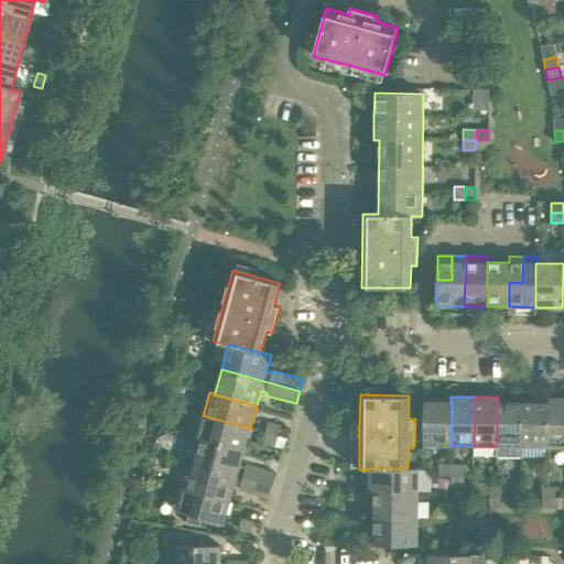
[(563,397),(549,398),(549,403),(550,403),(549,446),(563,446),(563,397)]
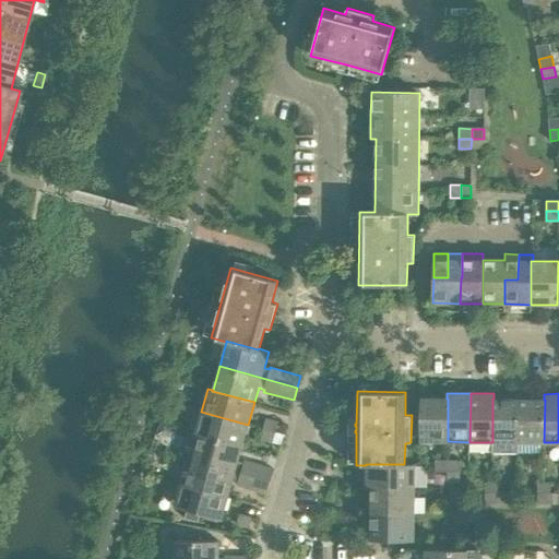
[(419,441),(448,441),(448,399),(447,399),(420,397),(419,441)]
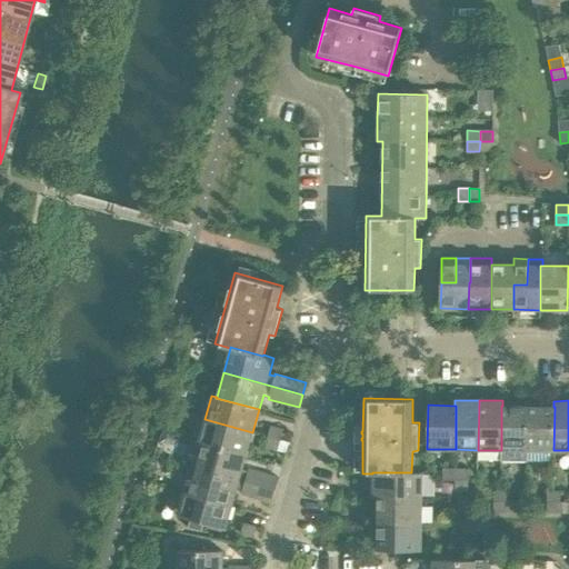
[(500,460),(527,460),(527,406),(502,406),(501,406),(501,450),(500,460)]
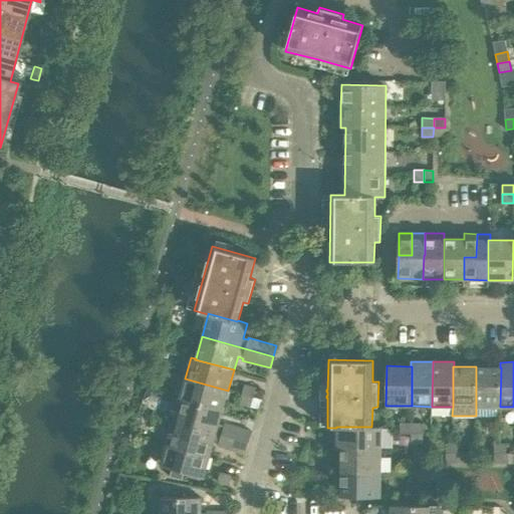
[(476,366),(476,416),(500,417),(500,407),(501,367),(500,367),(476,366)]
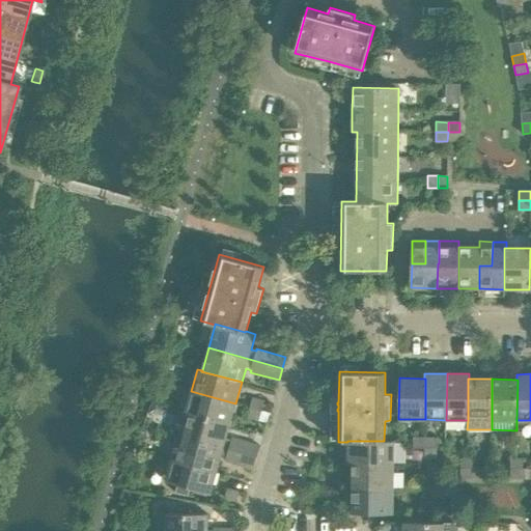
[(185,413),(190,414),(190,413),(230,423),(235,403),(191,391),(185,413)]
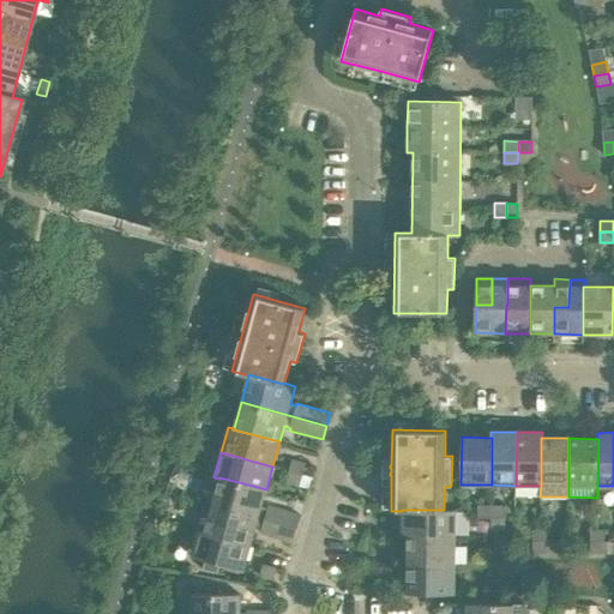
[(292,459),(288,470),(302,475),(306,463),(292,459)]
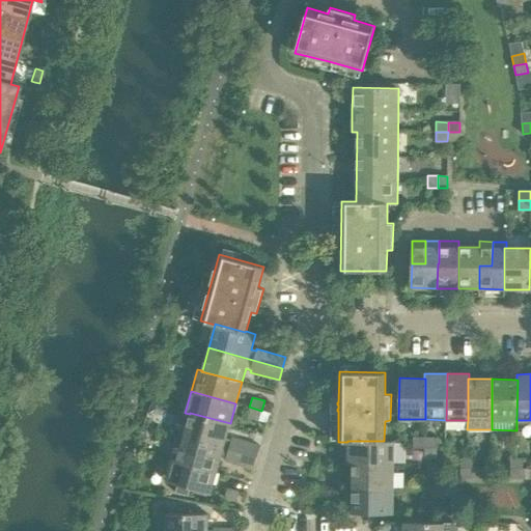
[(261,411),(249,407),(246,417),(258,420),(261,411)]
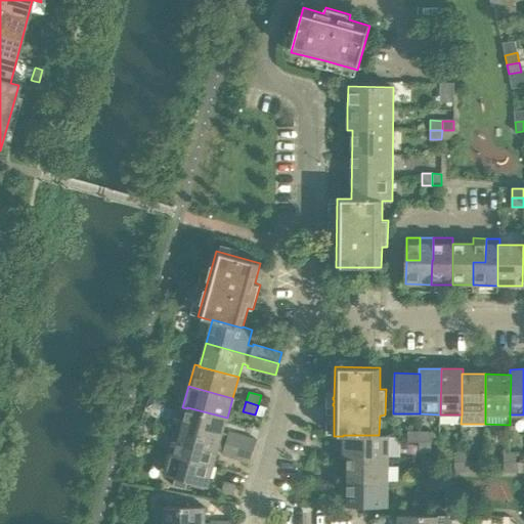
[(187,407),(187,408),(181,430),(254,451),(257,440),(229,432),(228,434),(223,433),(227,418),(187,407)]
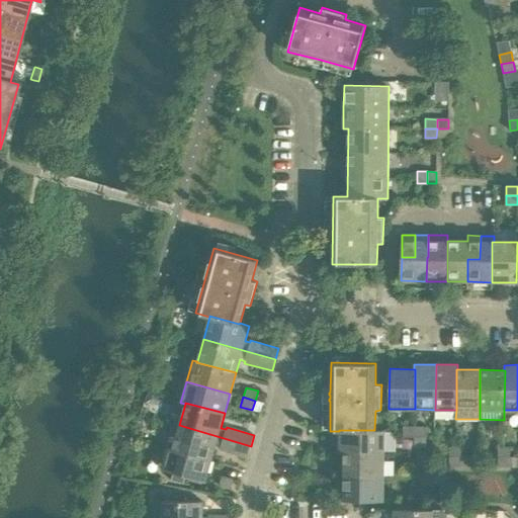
[(179,425),(173,448),(173,449),(211,460),(216,446),(221,447),(220,449),(248,457),(251,446),(179,425)]
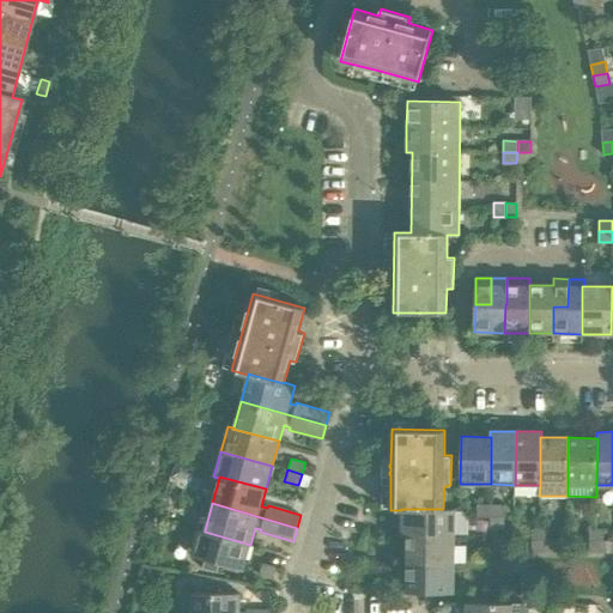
[(477,517),(490,517),(491,505),(477,505),(477,517)]
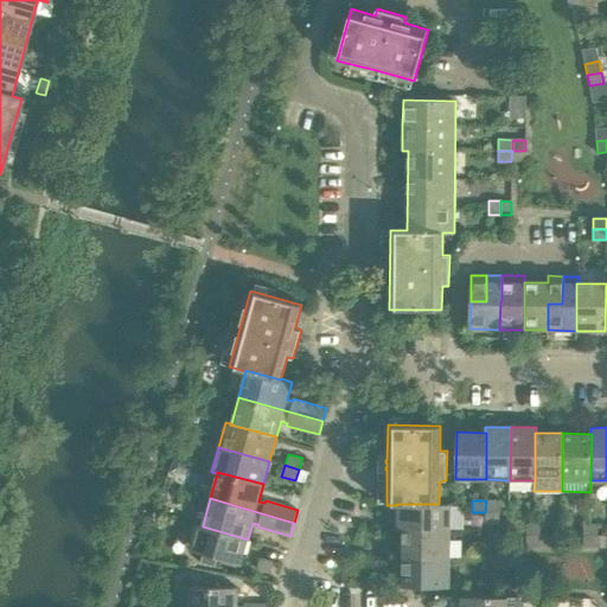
[(486,500),(485,512),(499,512),(499,500),(486,500)]
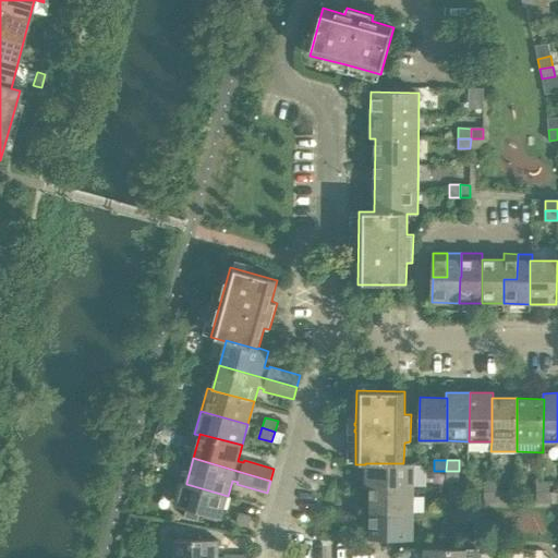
[(365,487),(371,487),(371,486),(414,487),(414,463),(403,463),(365,463),(365,464),(365,487)]
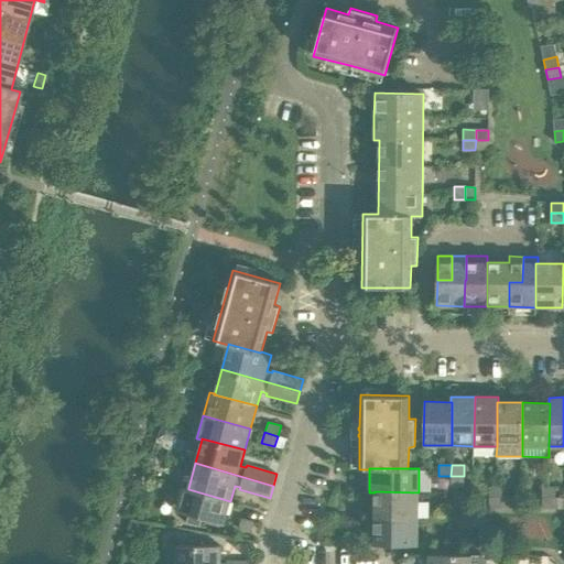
[(464,476),(451,476),(451,486),(464,486),(464,476)]
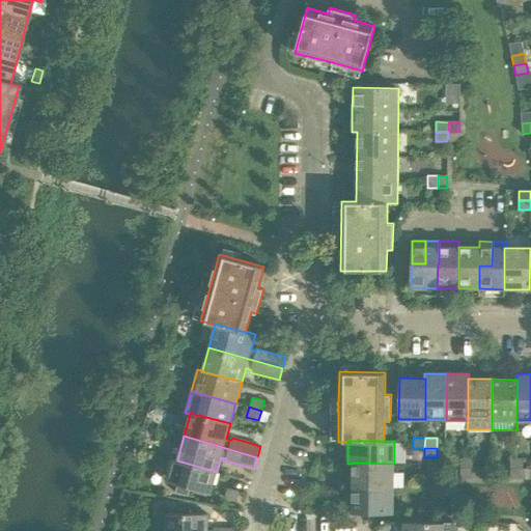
[(177,460),(177,459),(172,458),(166,481),(177,484),(175,492),(187,495),(189,487),(211,493),(217,472),(177,460)]
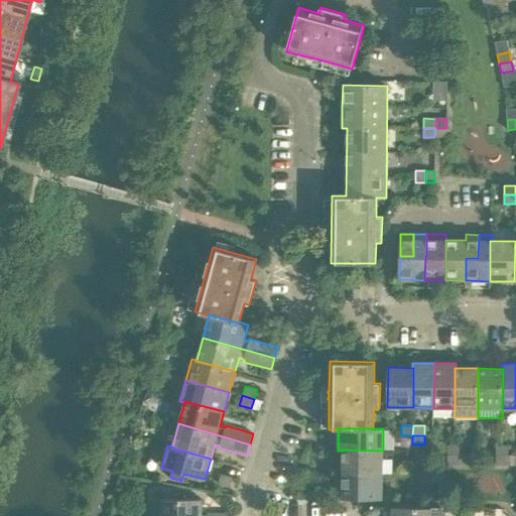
[(447,445),(447,455),(460,455),(460,445),(447,445)]
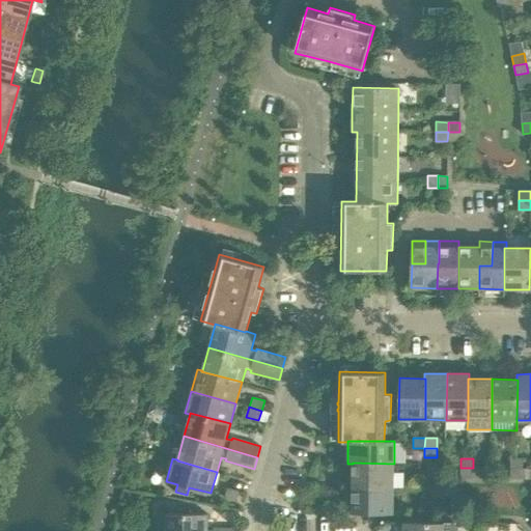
[(510,458),(510,469),(523,469),(523,458),(510,458)]
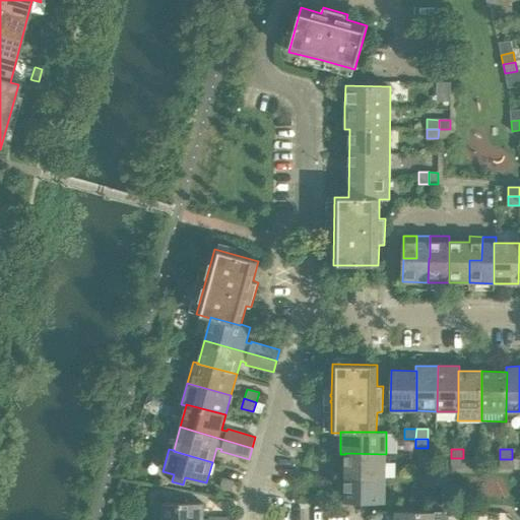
[(345,454),(345,477),(385,478),(386,454),(345,453),(345,454)]
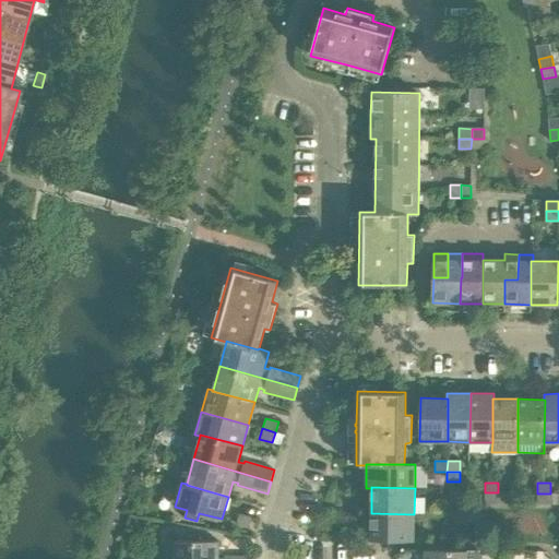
[(449,500),(460,501),(460,488),(449,488),(449,500)]
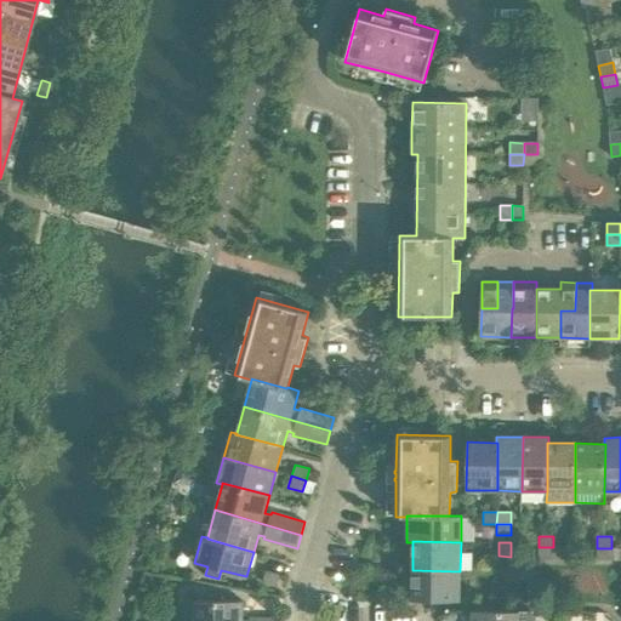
[(539,559),(553,559),(553,547),(539,547),(539,559)]
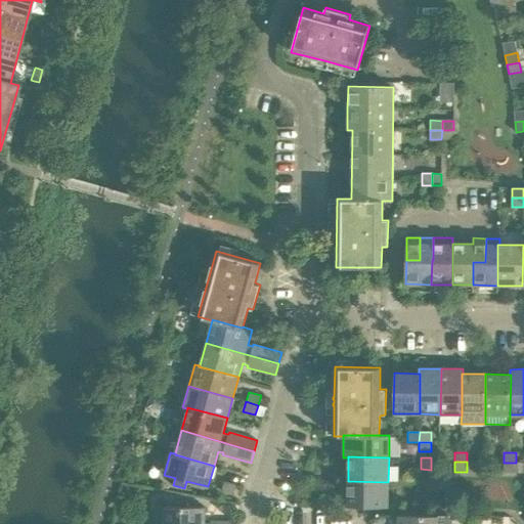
[(467,462),(467,472),(484,472),(484,462),(467,462)]
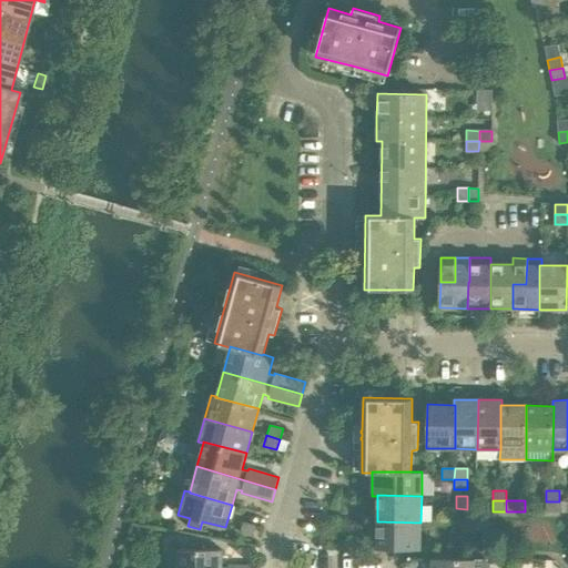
[(559,501),(546,501),(546,511),(559,513),(559,501)]
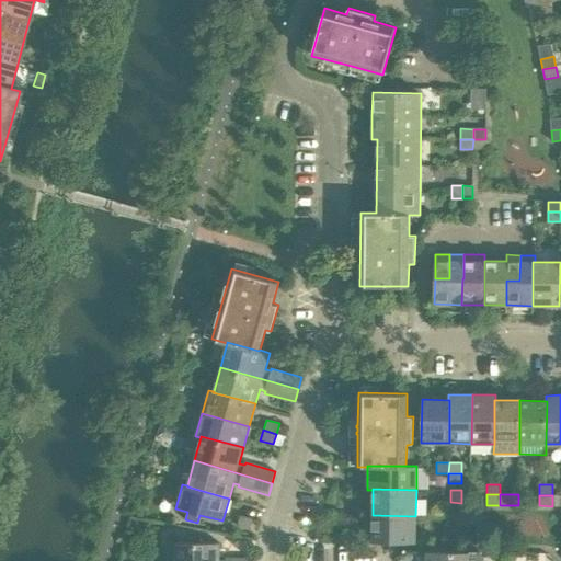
[(456,523),(467,523),(467,510),(457,510),(456,523)]
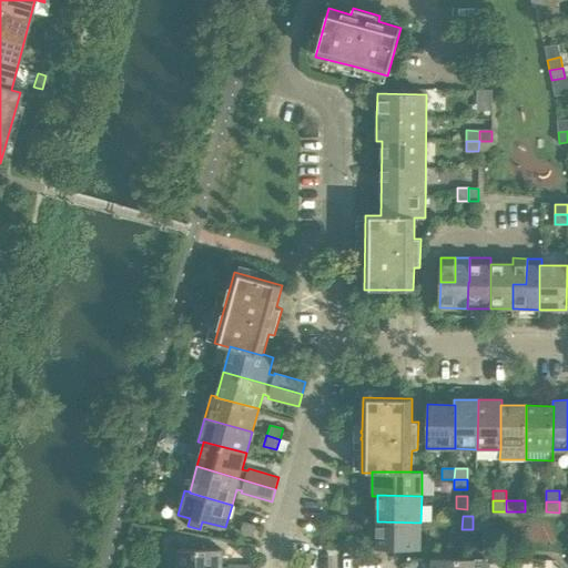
[(473,516),(473,529),(483,529),(483,516),(473,516)]
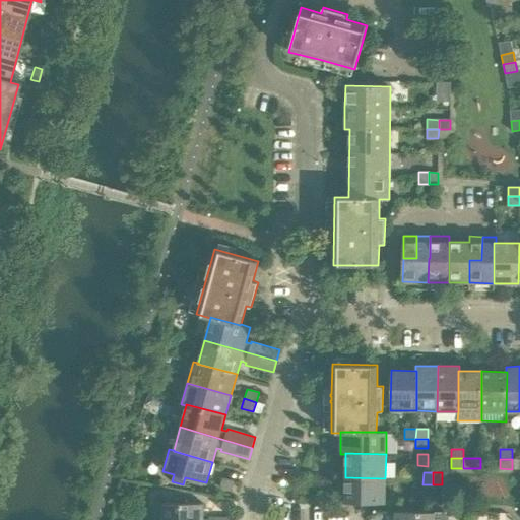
[(234,480),(222,477),(219,486),(232,490),(234,480)]
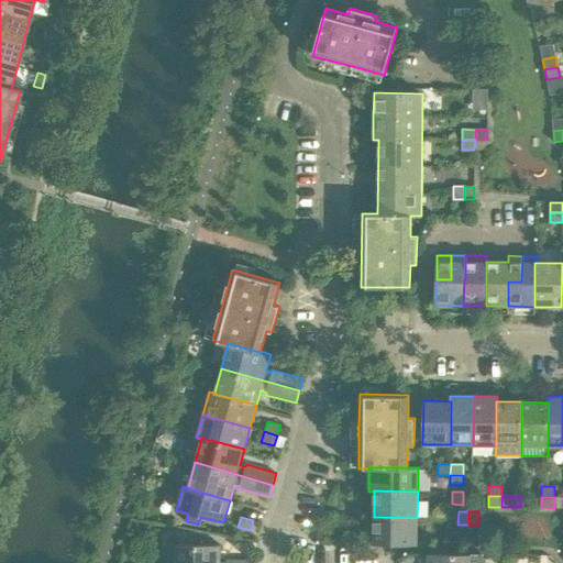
[(417,518),(374,517),(373,544),(417,544),(417,518)]
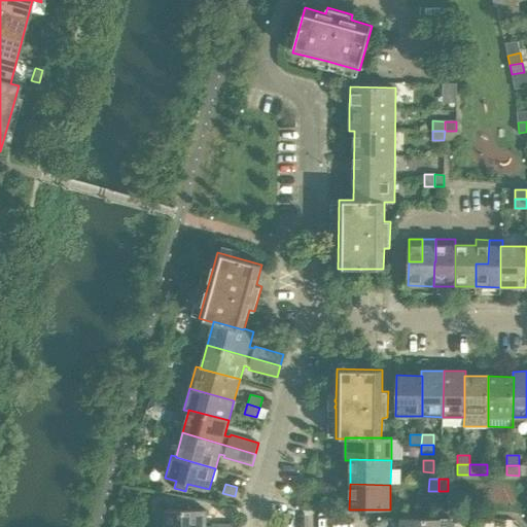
[(165,510),(165,526),(240,526),(241,524),(211,524),(211,526),(206,526),(206,510),(165,510)]
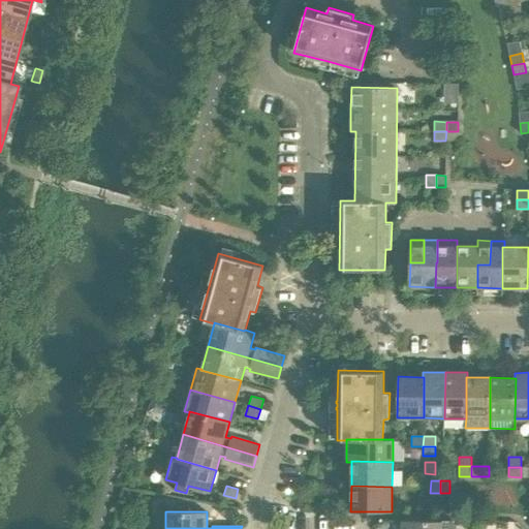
[(401,520),(401,528),(442,528),(442,521),(401,520)]
